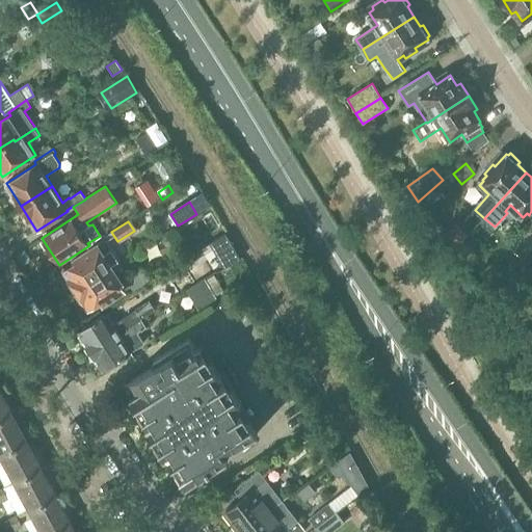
[(457,224),(442,239),(452,250),(468,236),(457,224)]
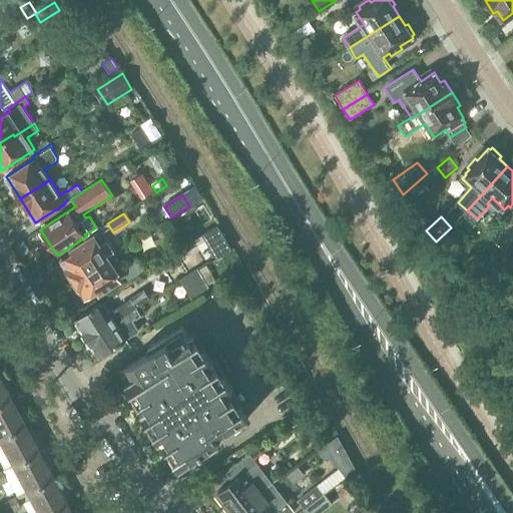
[(101,261),(101,262),(116,252),(102,229),(95,234),(94,233),(70,249),(72,252),(60,262),(72,280),(101,261)]
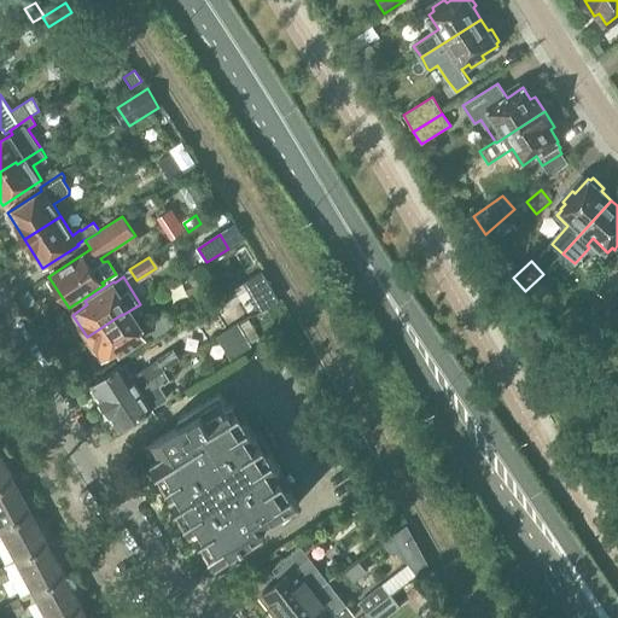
[(555,298),(538,280),(528,291),(546,309),(555,298)]
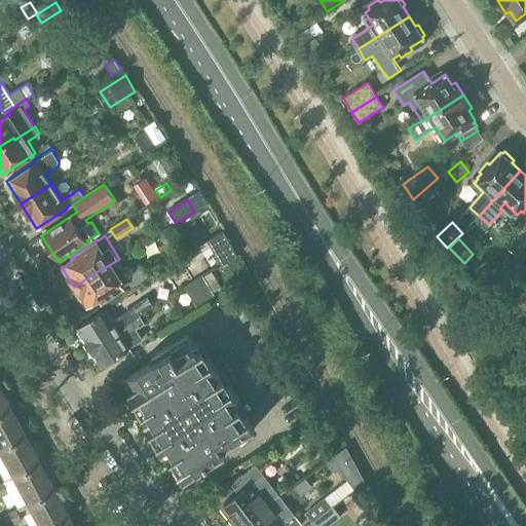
[(222,265),(237,256),(230,245),(215,253),(222,265)]
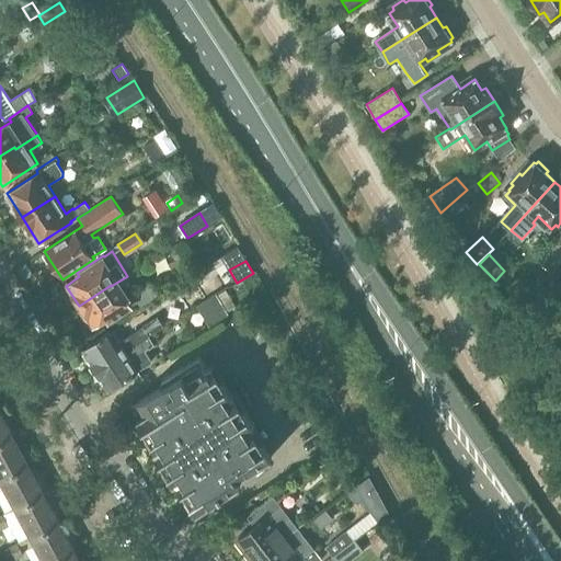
[(127,310),(111,286),(111,285),(79,306),(93,327),(106,319),(109,322),(127,310)]
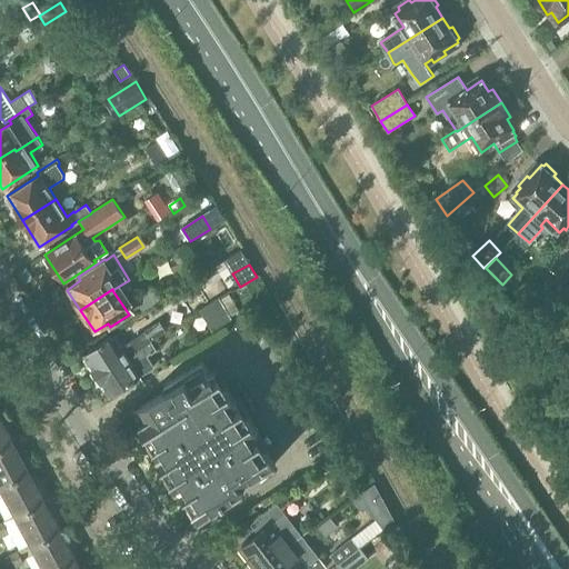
[(160,301),(153,289),(136,300),(142,311),(160,301)]
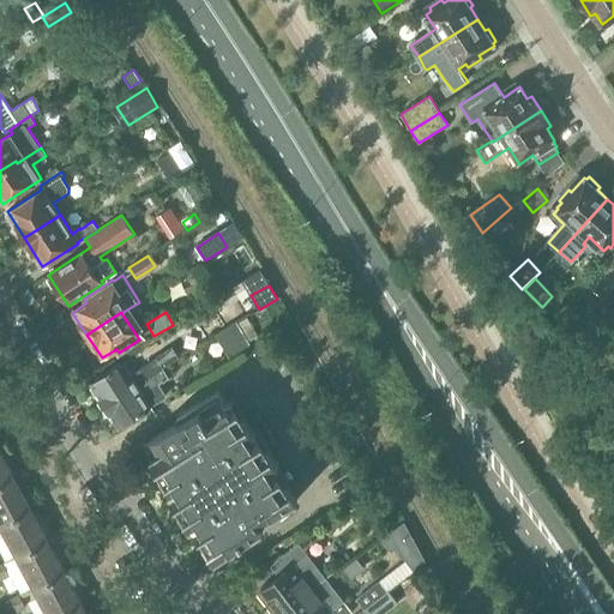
[(229,357),(250,344),(251,344),(248,342),(258,335),(247,318),(238,324),(236,321),(216,335),(229,357)]
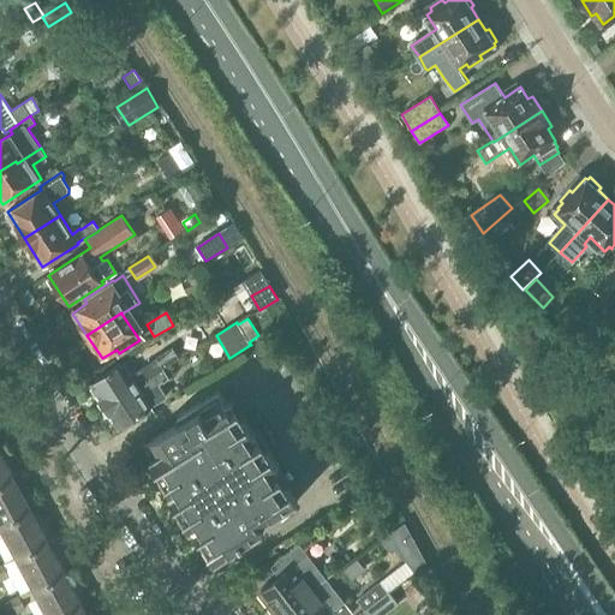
[(163,368),(163,369),(179,359),(173,347),(156,358),(132,375),(123,362),(90,382),(105,405),(163,368)]
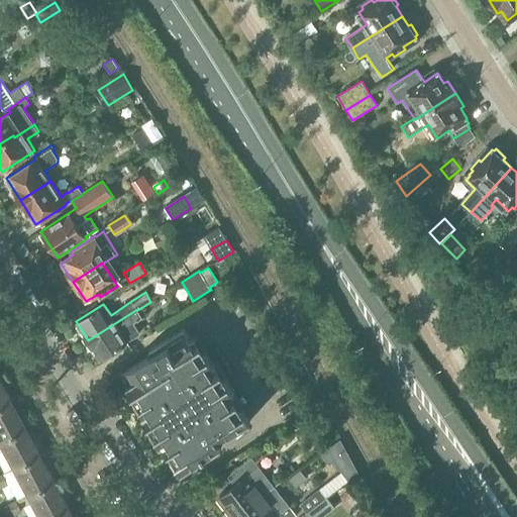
[(142,318),(137,310),(137,309),(88,340),(100,360),(128,342),(140,333),(134,323),(137,321),(137,322),(142,318)]
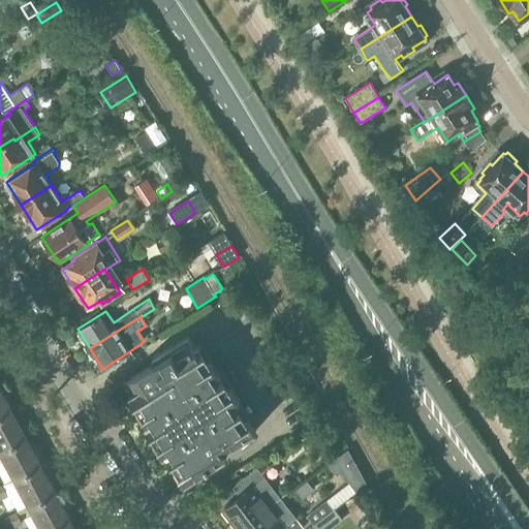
[(155,362),(131,377),(138,389),(129,395),(147,424),(145,425),(164,456),(167,454),(185,483),(227,457),(224,452),(256,431),(238,403),(241,401),(221,370),(218,372),(199,342),(195,345),(188,335),(152,358),(155,362)]
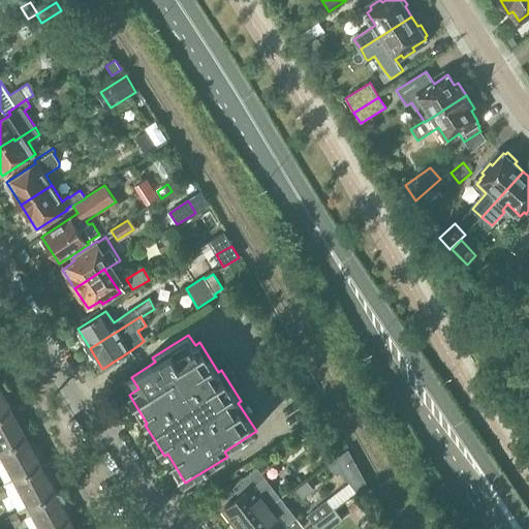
[(0,415),(9,410),(0,394),(0,415)]
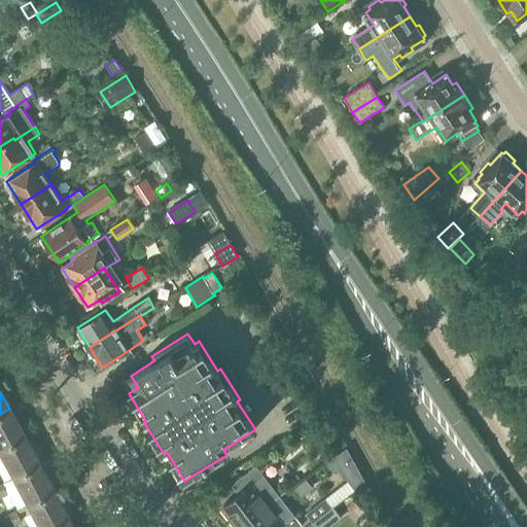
[(0,414),(0,449),(24,436),(9,409),(0,414)]
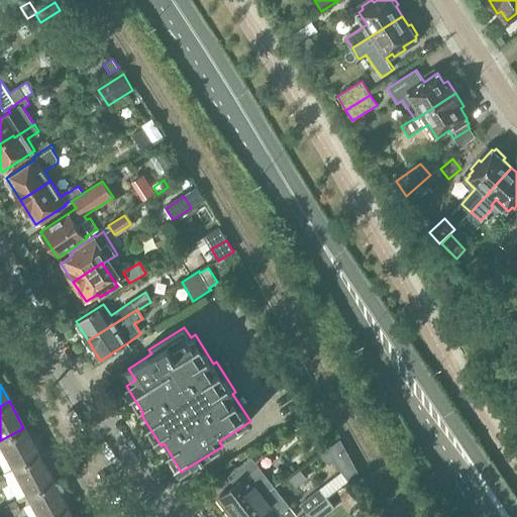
[(0,440),(0,444),(12,468),(36,454),(23,428),(0,440)]
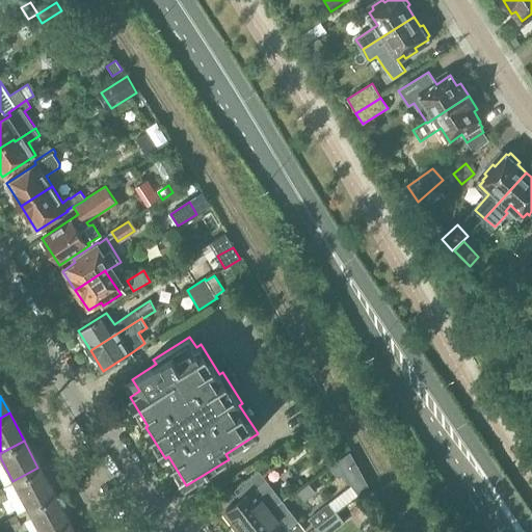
[(290,445),(280,453),(286,461),(297,453),(290,445)]
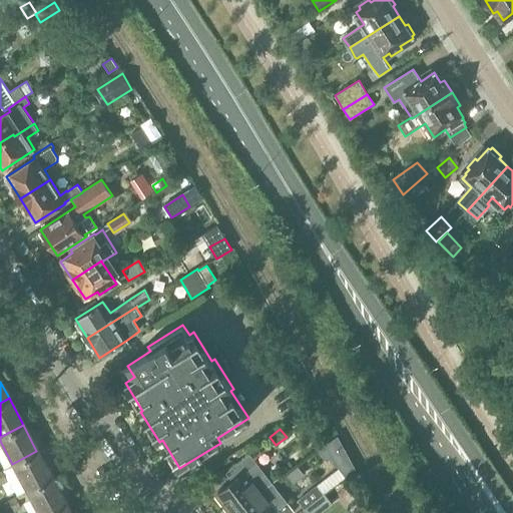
[(338,436),(326,445),(319,450),(327,461),(333,456),(344,448),(338,436)]
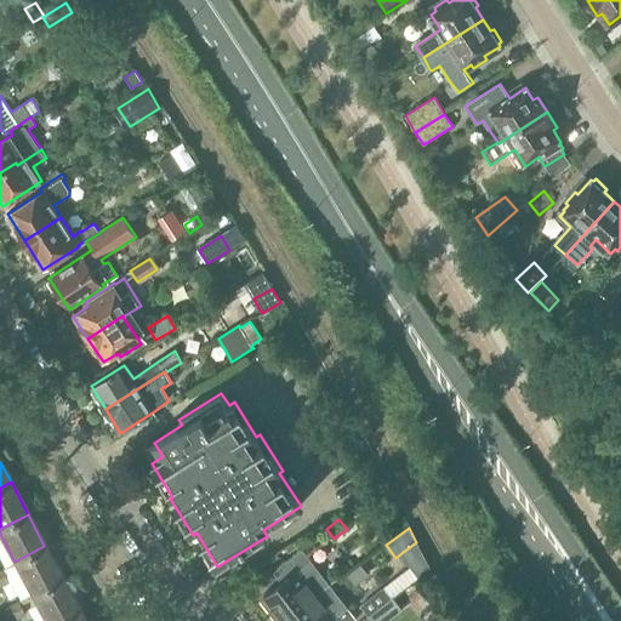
[(15,562),(32,594),(62,579),(44,546),(15,562)]
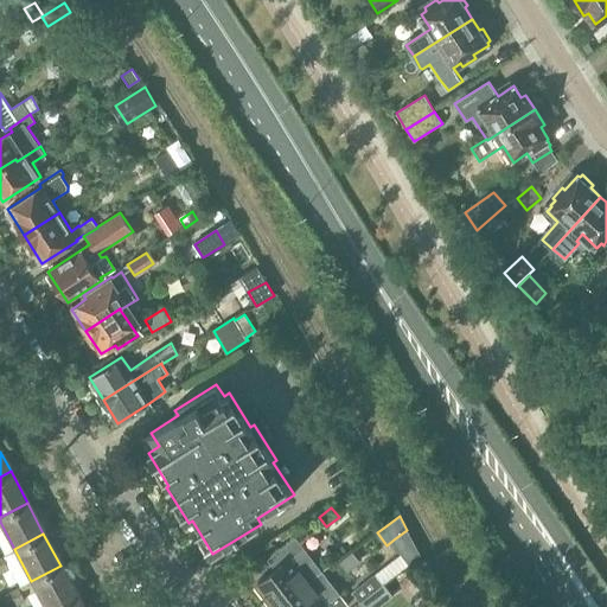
[(273,606),(275,606),(323,572),(304,548),(295,537),(272,555),(280,566),(256,585),(273,606)]
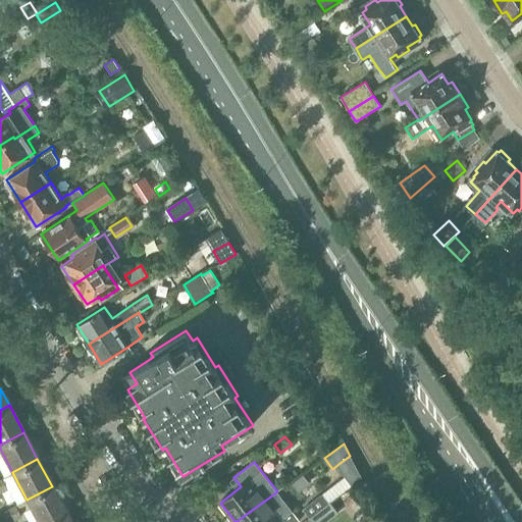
[(304,475),(293,484),(299,491),(309,483),(304,475)]
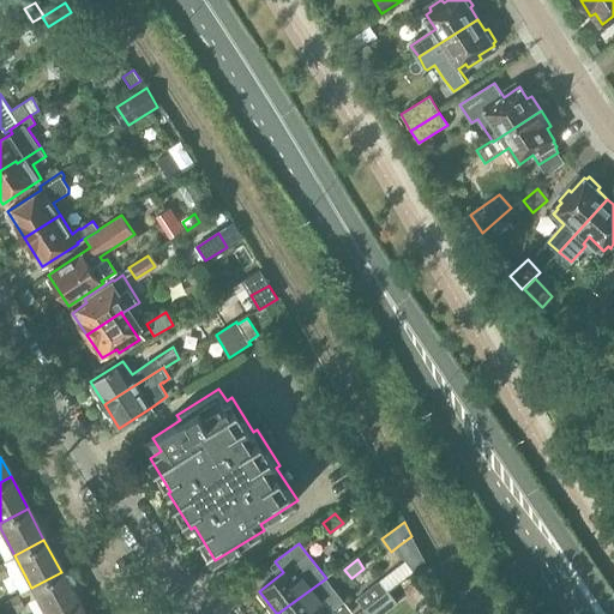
[(31,588),(44,613),(55,613),(77,602),(61,572),(31,588)]
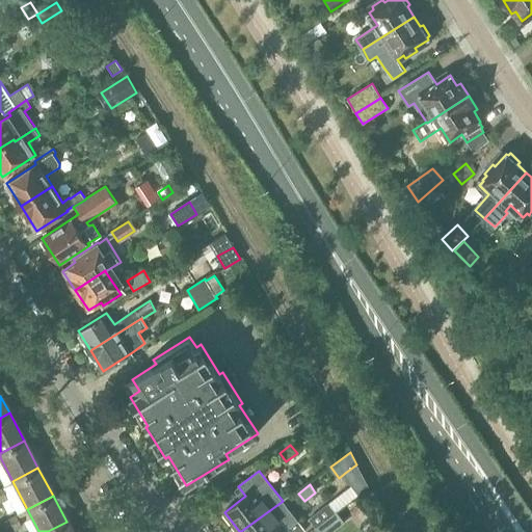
[(283,501),(241,531),(302,531),(306,530),(283,501)]
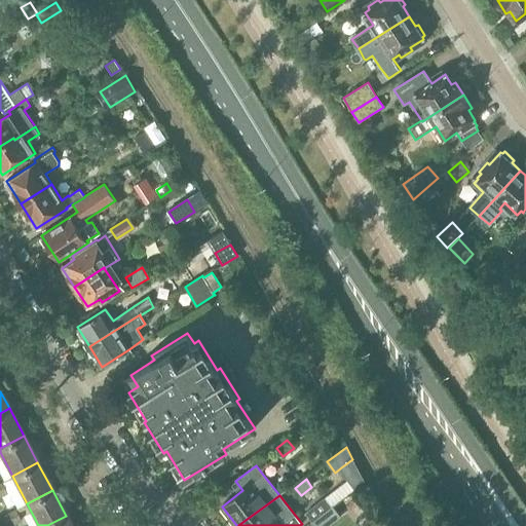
[(305,514),(311,522),(332,506),(325,497),(305,514)]
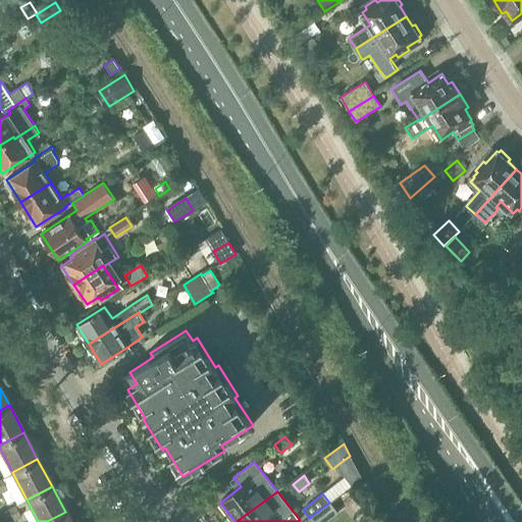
[(329,502),(329,503),(309,518),(308,519),(311,521),(325,521),(338,513),(329,502)]
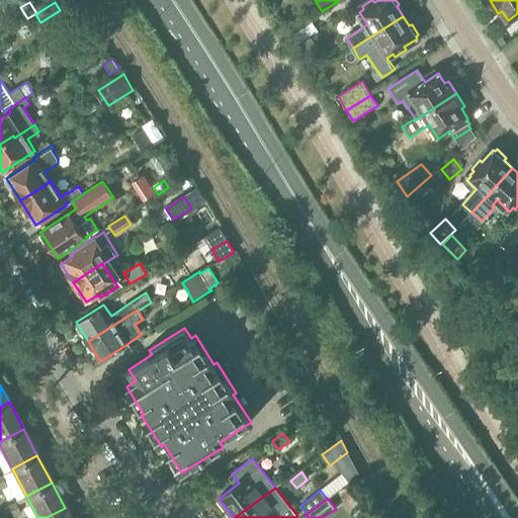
[(14,502),(7,506),(13,517),(20,513),(14,502)]
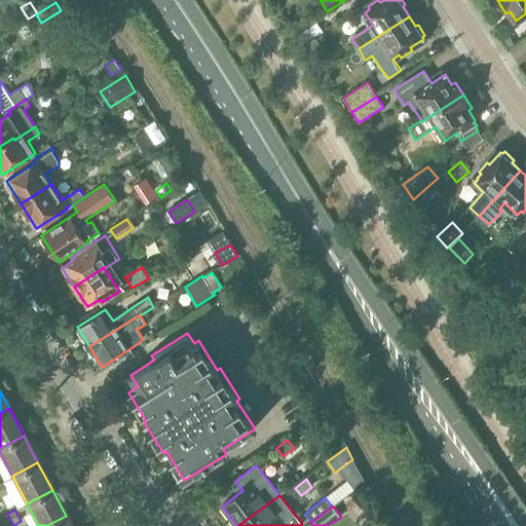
[(71,525),(66,516),(47,525),(71,525)]
